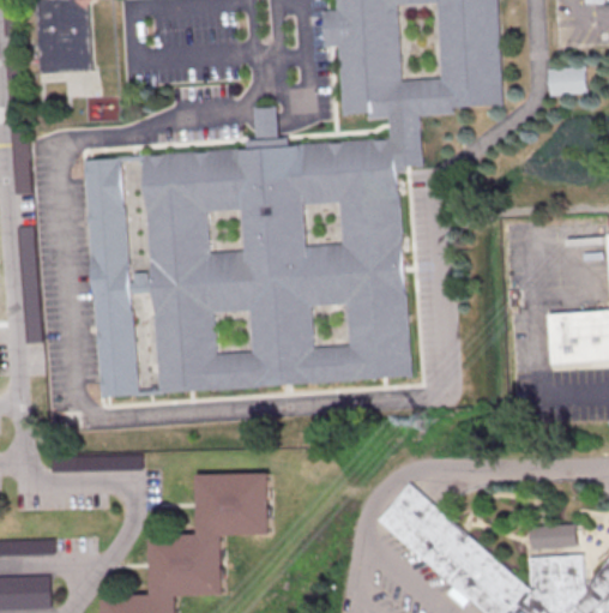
[(84,0),(90,71),(38,74),(34,0),(84,0)]
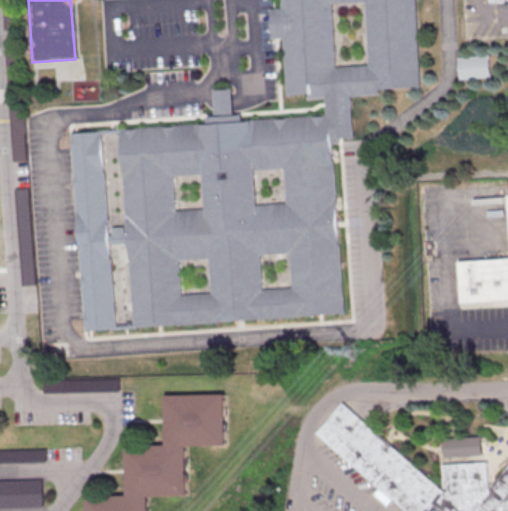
[(411,0),(417,87),(377,90),(377,96),(350,98),(353,139),(330,141),(342,315),(82,332),(69,135),(204,126),(204,118),(212,117),(210,91),(227,90),(229,116),(236,116),(237,122),(323,116),(322,97),(305,98),(305,94),(282,95),(279,39),(266,40),(264,8),(276,7),(275,0),(411,0)]
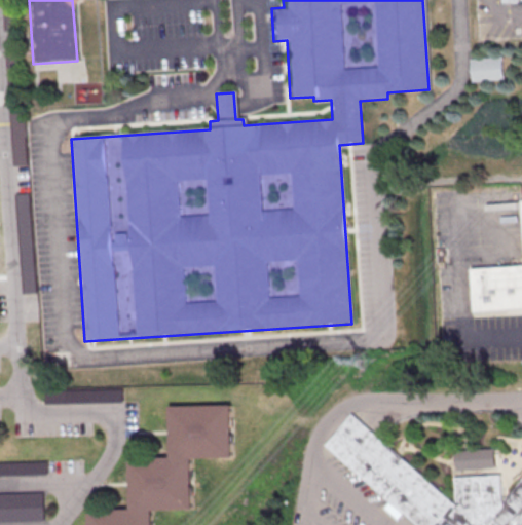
[(502,78),(501,54),(469,57),(470,79),(502,78)]
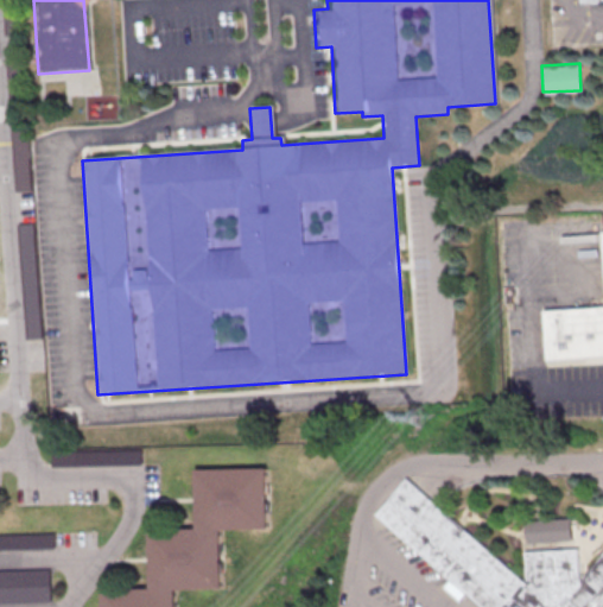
[(602,271),(601,234),(602,233),(602,356),(545,361),(541,313),(602,308),(602,271)]
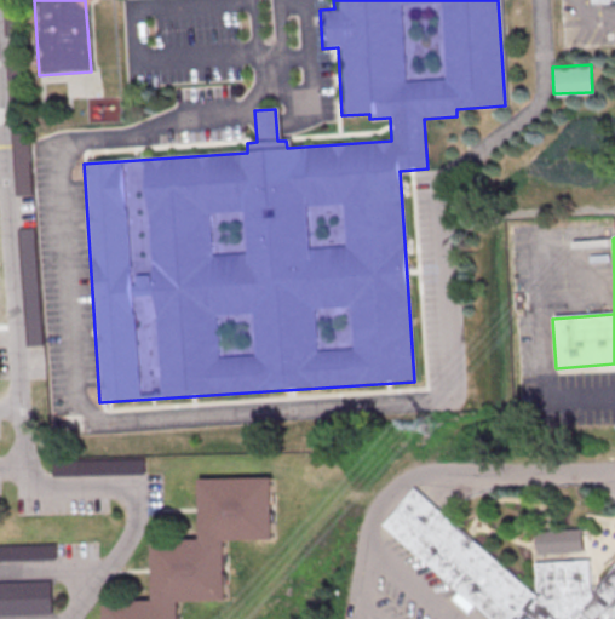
[(271,477),(197,480),(199,539),(149,540),(150,601),(102,601),(102,618),(176,618),(176,600),(224,599),(223,542),(274,540),(271,477)]
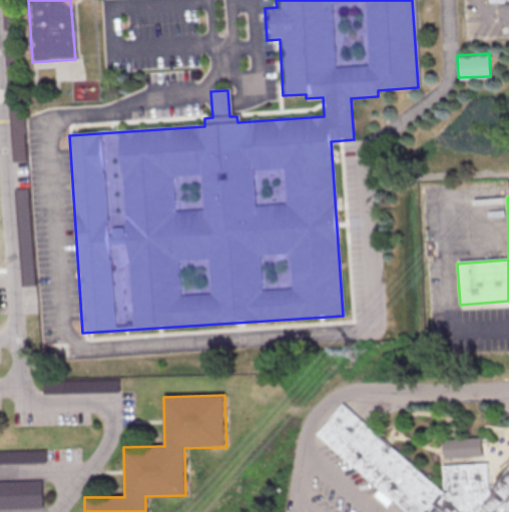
[(405,511),(508,511),(508,465),(488,492),(487,462),(442,464),(443,487),(340,404),(315,435),(378,486),(374,495),(385,503),(395,503),(405,511)]
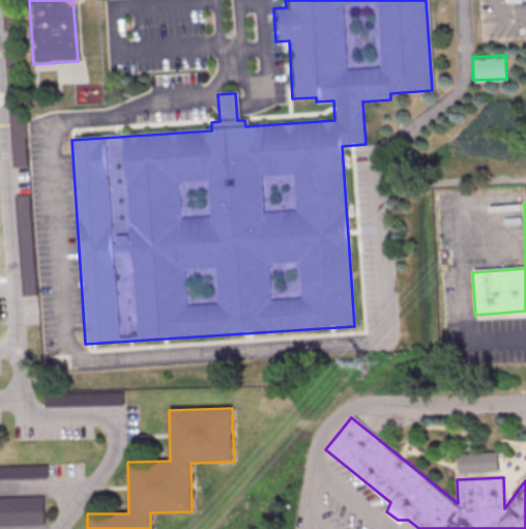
[(496,452),(459,452),(459,472),(496,472),(496,452)]
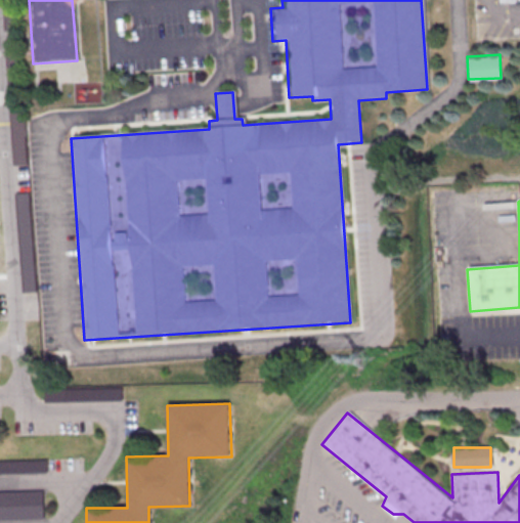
[(0,472),(45,472),(45,460),(0,460),(0,472)]
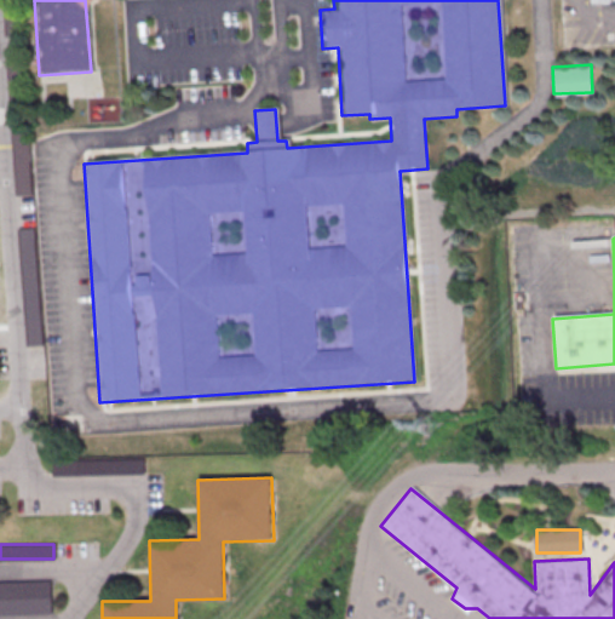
[(0,614),(49,614),(49,579),(0,579),(0,614)]
